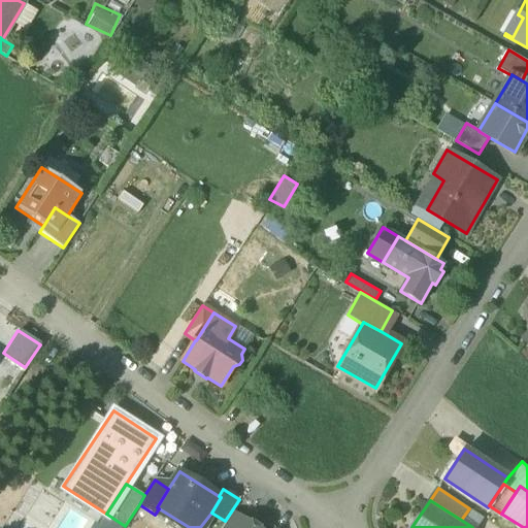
[(231,513),(221,527),(235,527),(241,520),(231,513)]
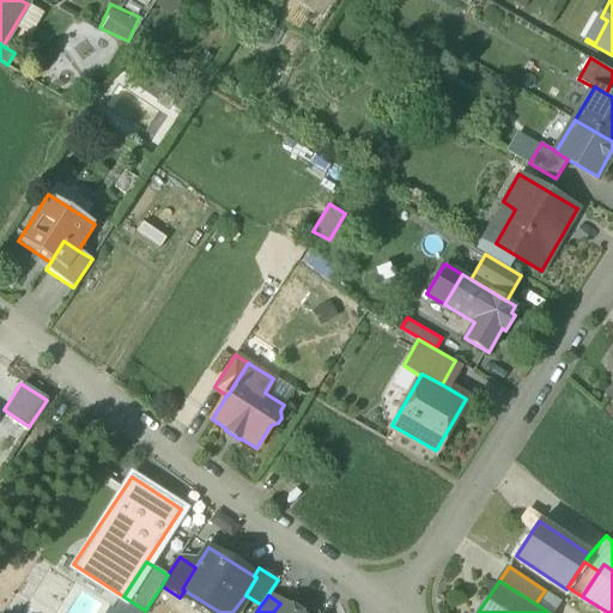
[(298,612),(281,601),(280,604),(273,612),(298,612)]
